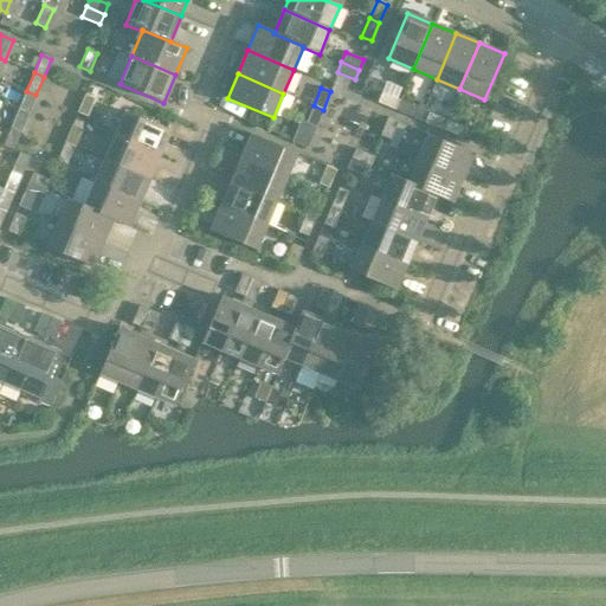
[(26,91),(19,109),(28,114),(36,95),(26,91)]
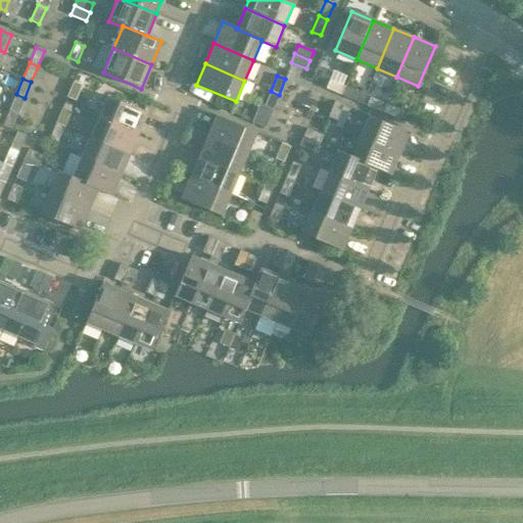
[(341,95),(344,87),(329,80),(326,89),(341,95)]
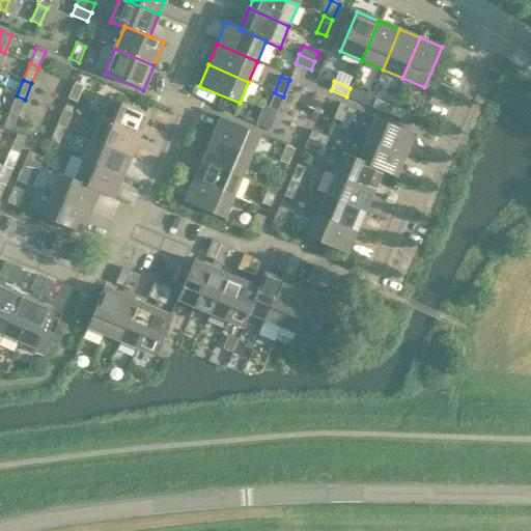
[(67,99),(76,102),(83,86),(75,83),(67,99)]
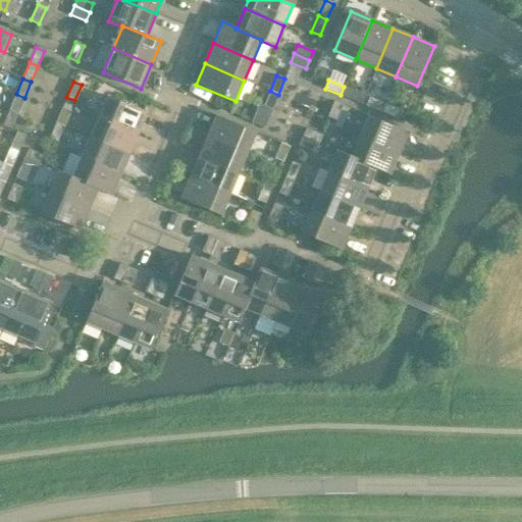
[(360,93),(344,87),(341,95),(356,102),(360,93)]
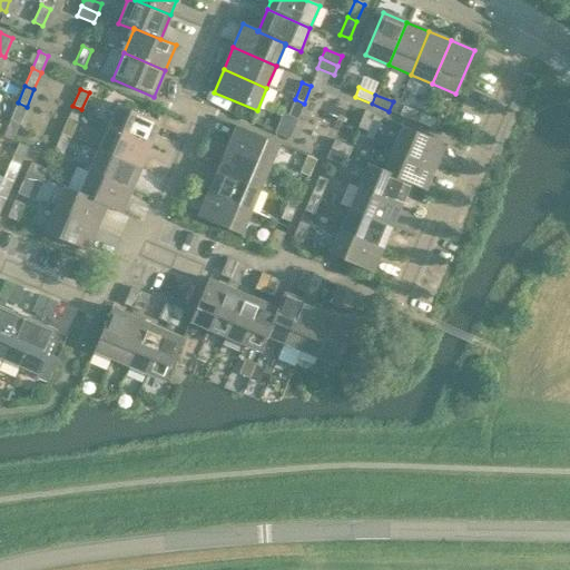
[(304,104),(295,99),(287,116),(296,120),(304,104)]
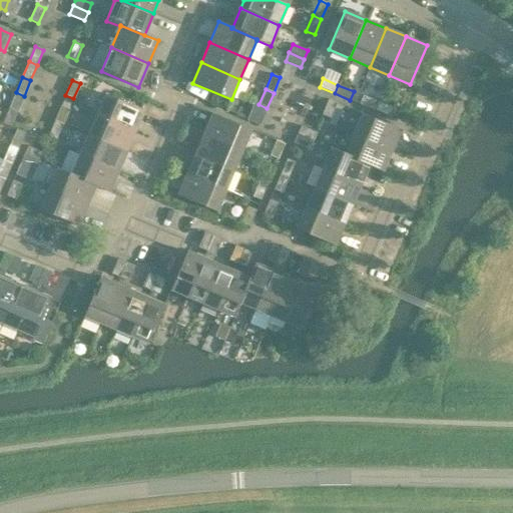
[(9,108),(17,111),(24,96),(16,92),(9,108)]
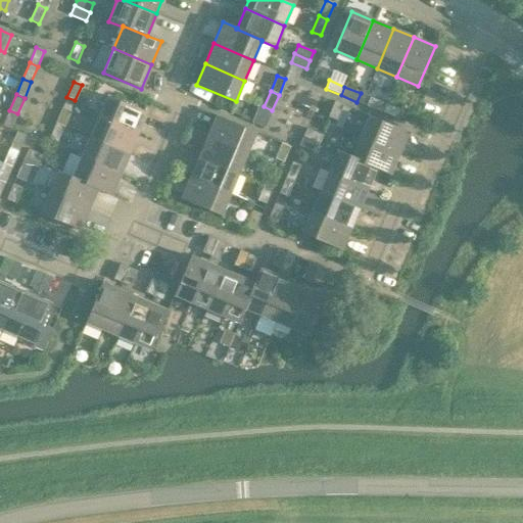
[(98,117),(137,134),(146,112),(107,96),(98,117)]
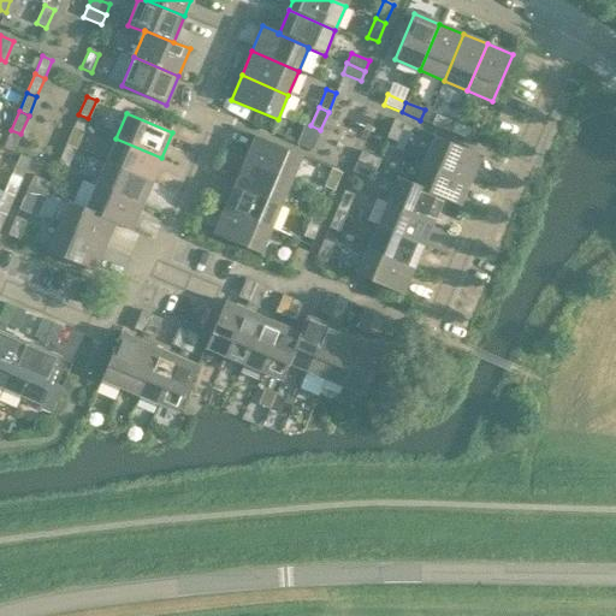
[(450,132),(454,123),(436,114),(431,124),(450,132)]
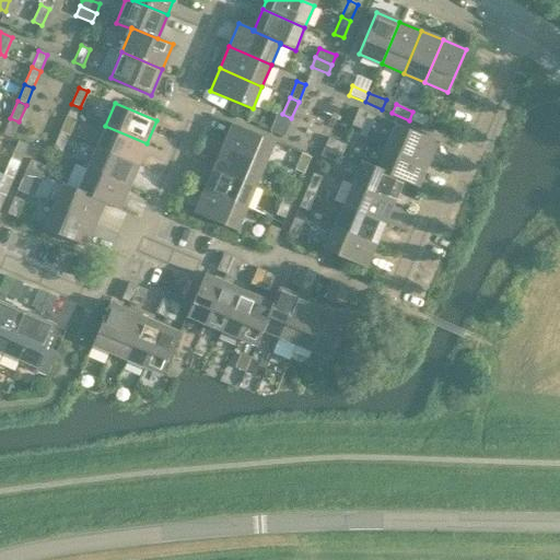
[(360,129),(368,113),(358,108),(351,125),(360,129)]
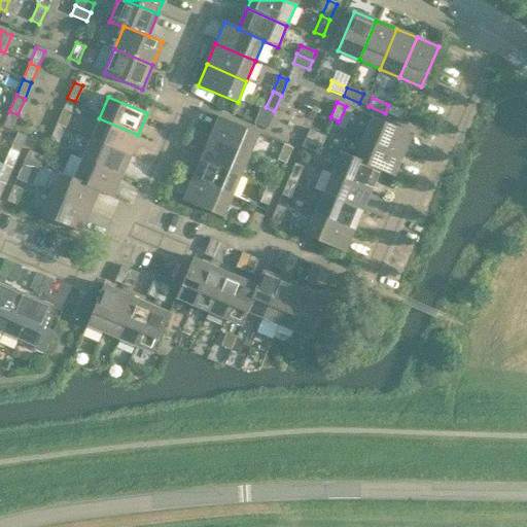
[(405,111),(388,105),(385,113),(400,119),(405,111)]
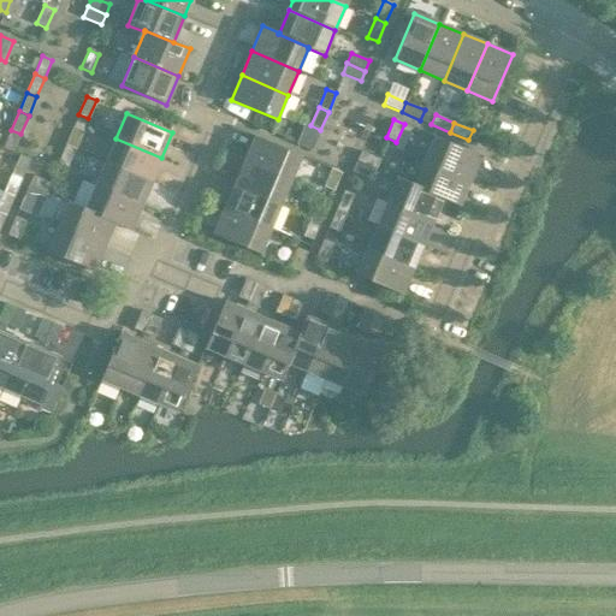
[(73,126),(65,146),(76,149),(83,131),(73,126)]
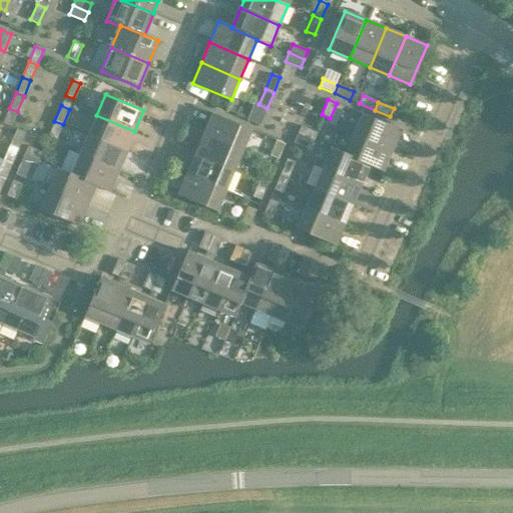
[(17,111),(9,108),(2,123),(11,127),(17,111)]
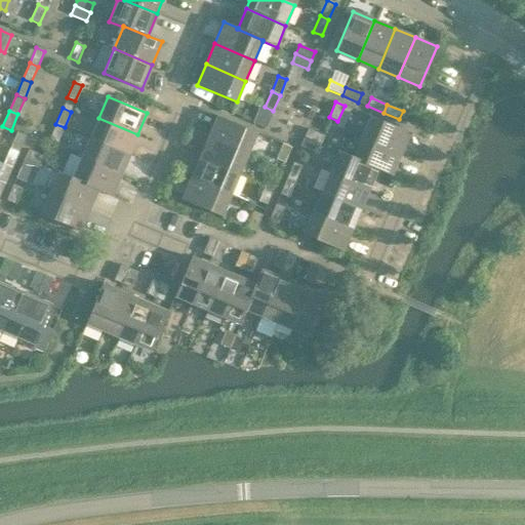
[(208,137),(248,154),(256,133),(217,116),(208,137)]
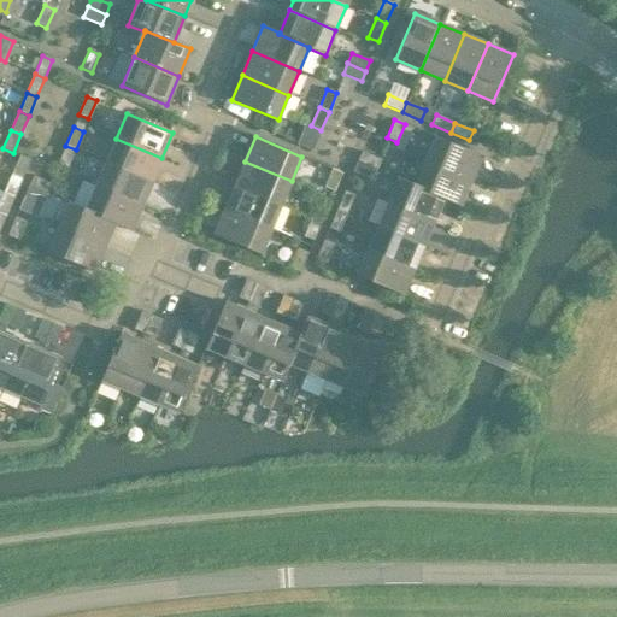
[(424,162),(470,181),(481,157),(435,136),(424,162)]
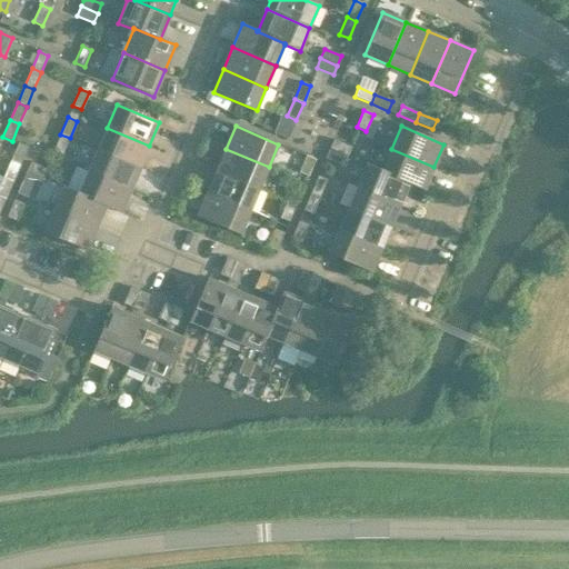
[(107,128),(98,150),(140,168),(149,146),(107,128)]
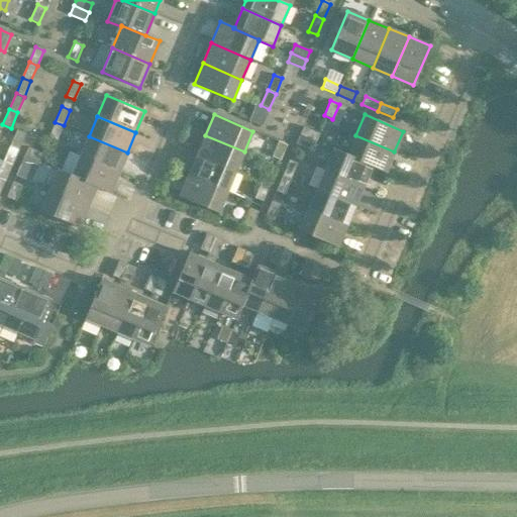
[(57,140),(64,125),(55,122),(48,137),(57,140)]
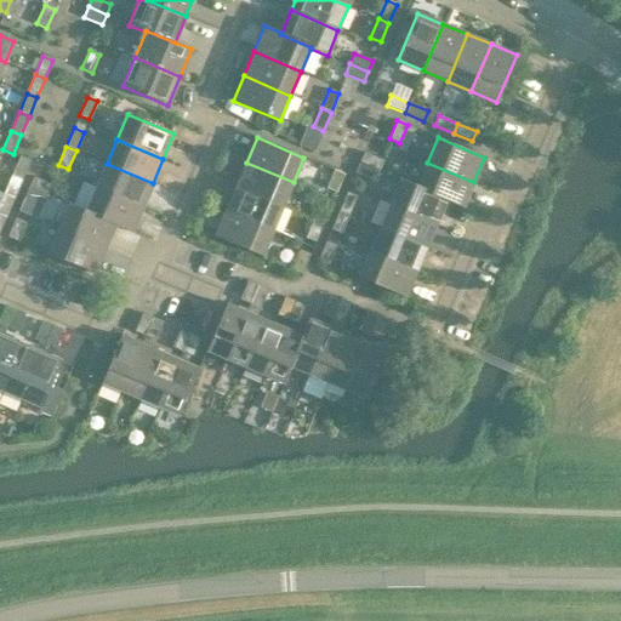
[(364,152),(359,163),(379,170),(382,160),(364,152)]
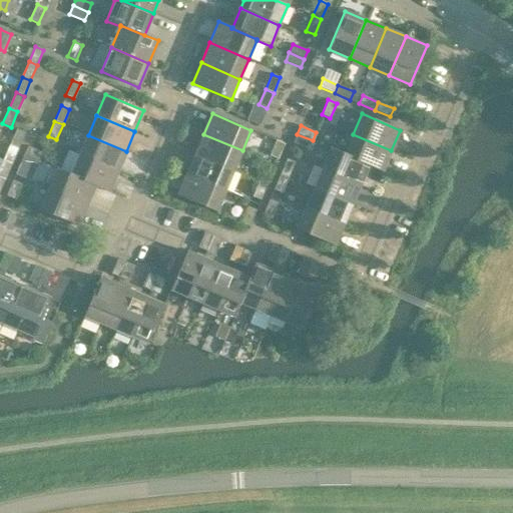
[(10,145),(18,148),(24,133),(16,129),(10,145)]
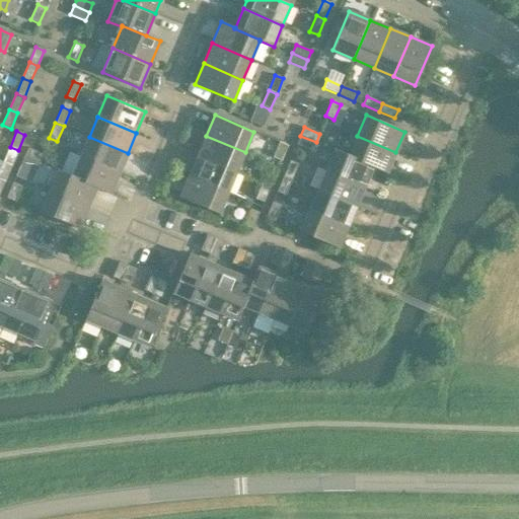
[(245,152),(206,136),(197,156),(236,172),(245,152)]
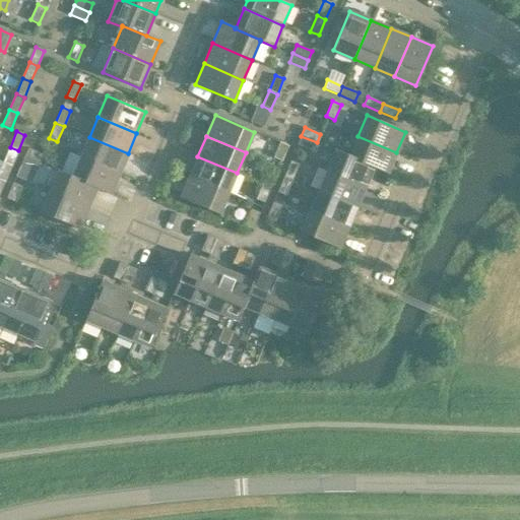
[(317,142),(301,136),(298,144),(313,151),(317,142)]
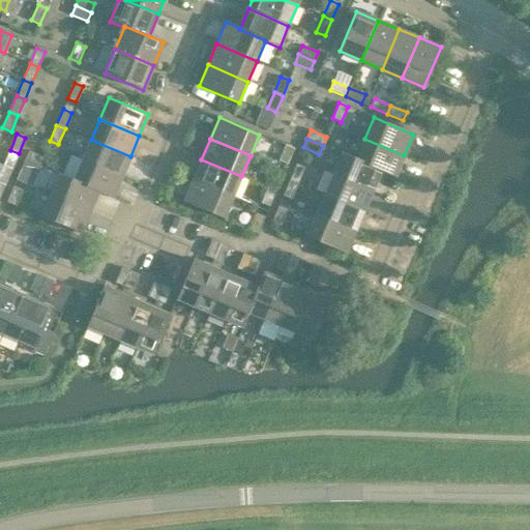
[(364,139),(356,158),(355,159),(381,170),(381,171),(394,177),(404,155),(364,139)]
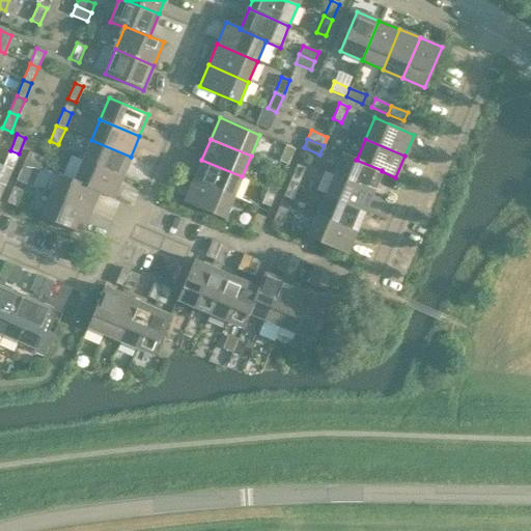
[(131,157),(91,140),(82,160),(122,177),(131,157)]
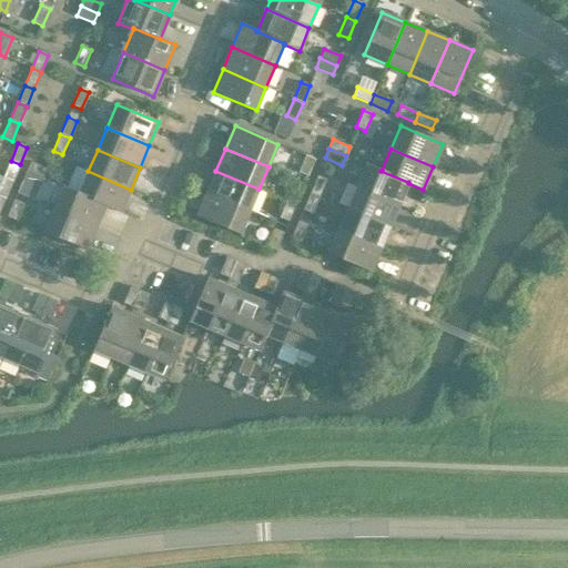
[(315,160),(305,155),(298,172),(307,176),(315,160)]
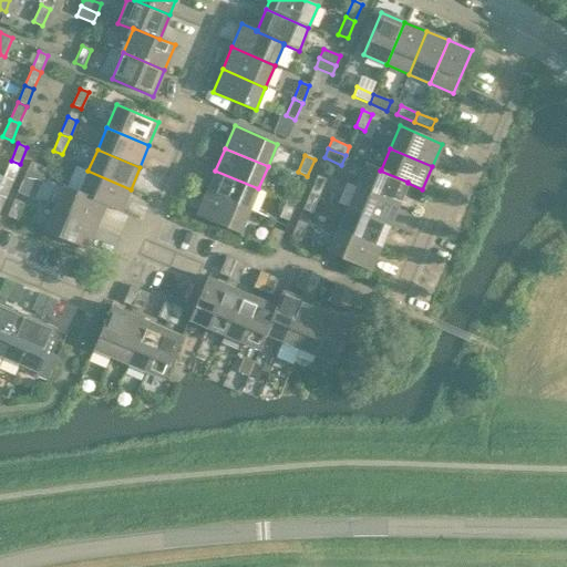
[(20,164),(11,161),(3,177),(12,182),(20,164)]
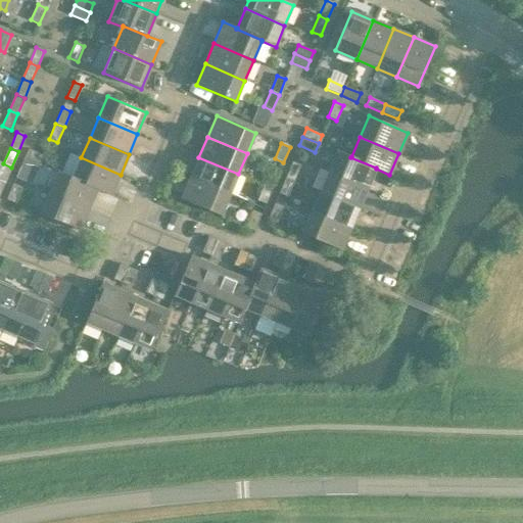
[(25,157),(40,164),(43,155),(28,149),(25,157)]
